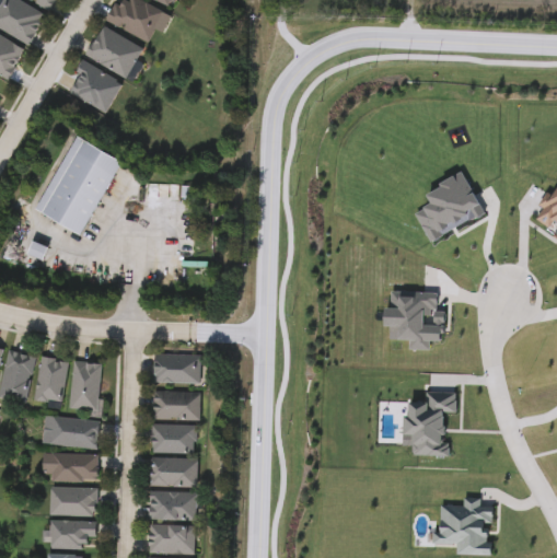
[(0,0),(16,0),(45,13),(30,45),(0,31),(0,0)]
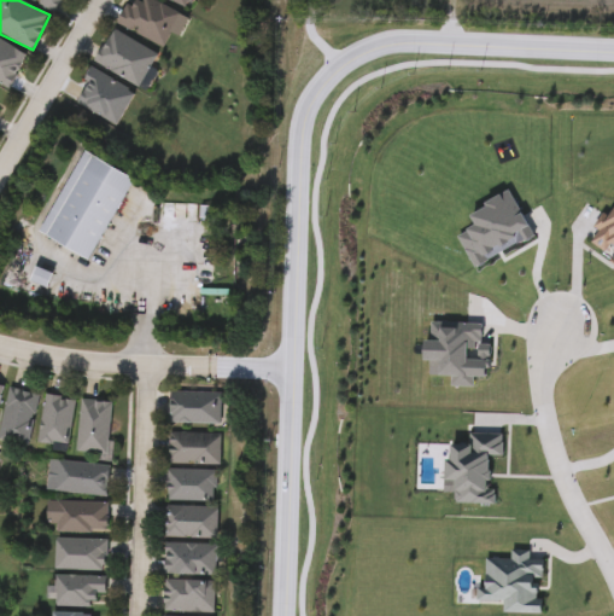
[(60,0),(54,12),(31,0),(60,0)]
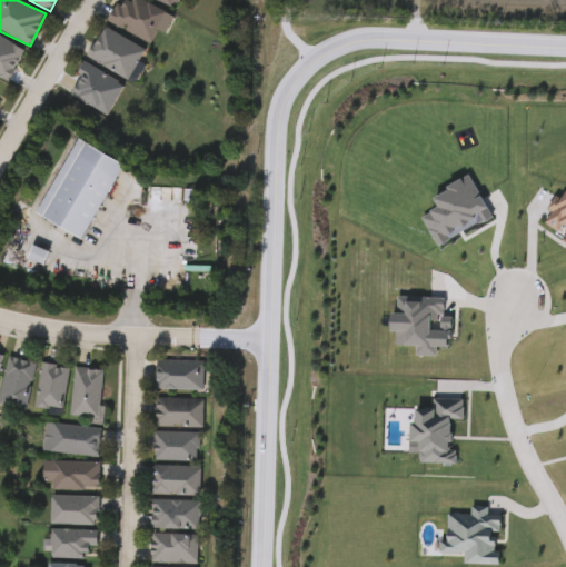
[(107,21),(118,0),(120,0),(129,5),(130,0),(141,0),(166,12),(150,43),(107,21)]
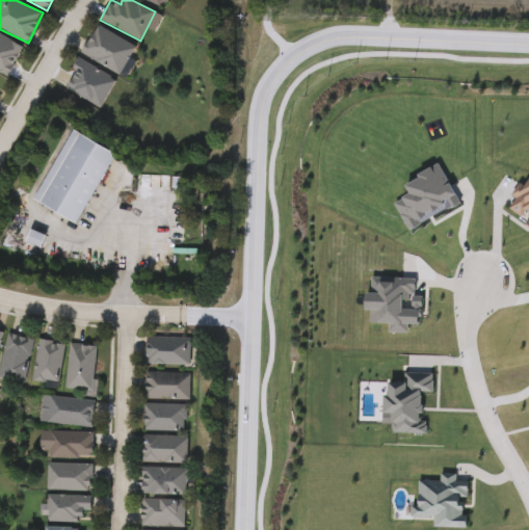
[(120,74),(81,53),(97,25),(135,46),(120,74)]
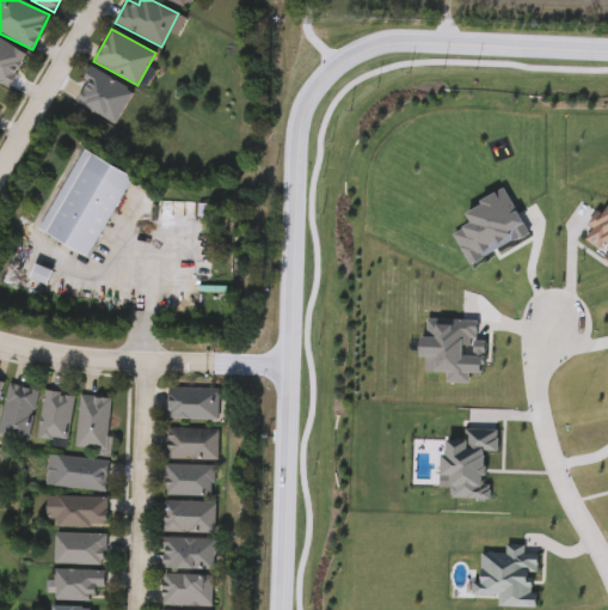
[(11,86),(0,81),(0,40),(26,54),(11,86)]
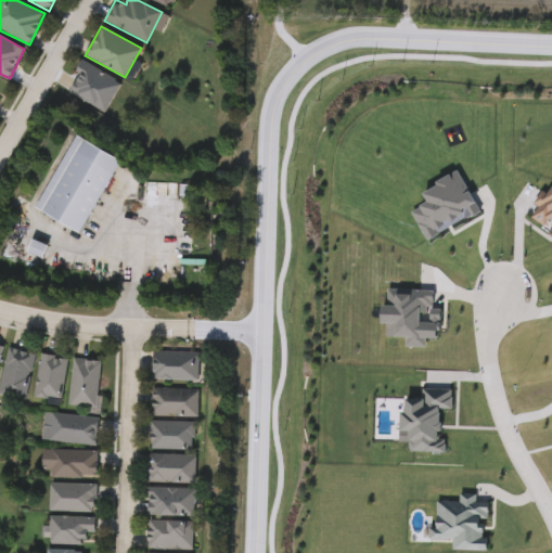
[(66,91),(85,62),(120,84),(103,113),(66,91)]
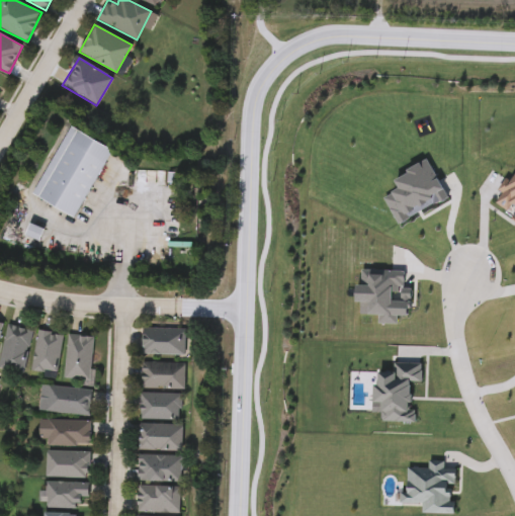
[(111,148),(78,218),(33,196),(68,126),(111,148)]
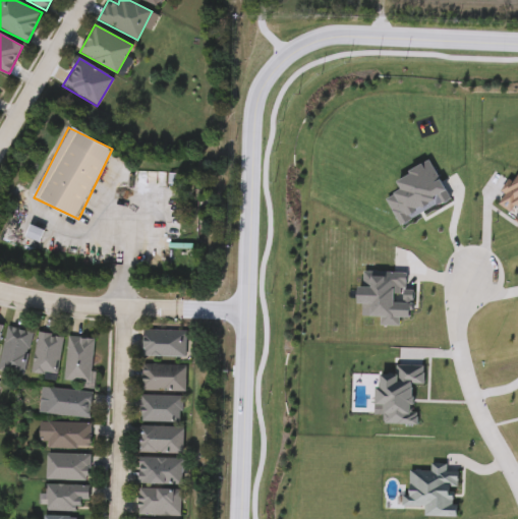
[(24,375),(0,368),(0,359),(7,326),(34,332),(24,375)]
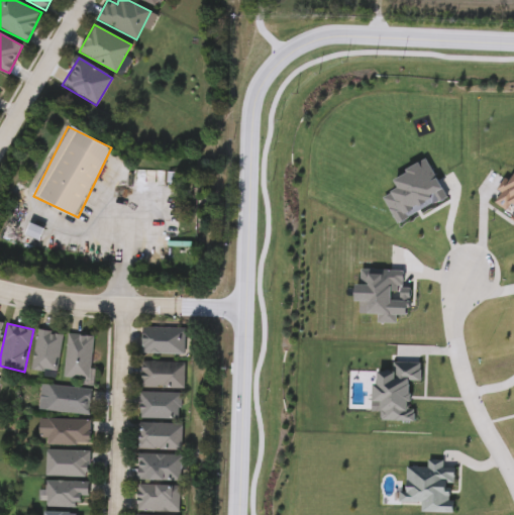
[(142,353),(142,328),(186,328),(186,353),(142,353)]
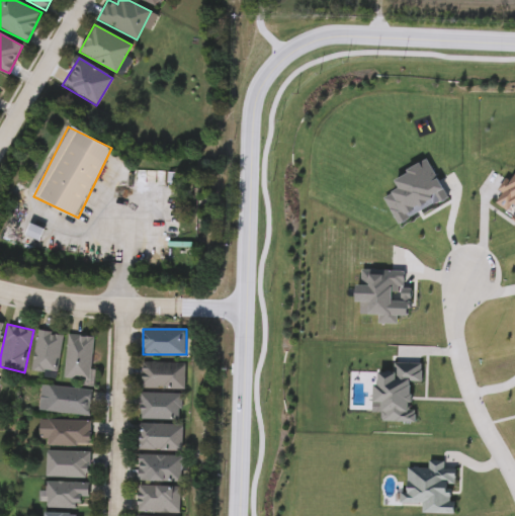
[(64,334),(59,373),(32,370),(37,330),(64,334)]
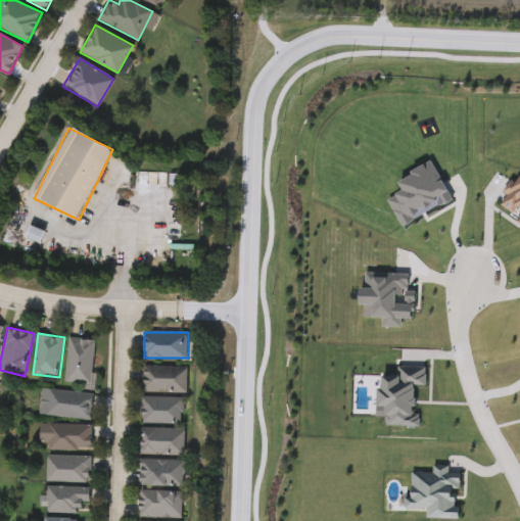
[(95,340),(92,384),(65,382),(67,338),(95,340)]
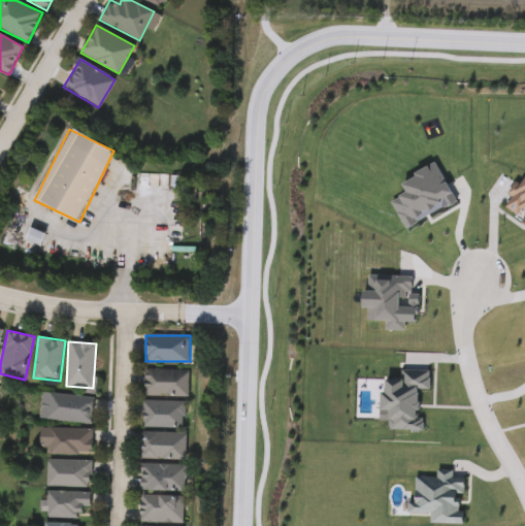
[(189,371),(189,396),(144,396),(144,371),(189,371)]
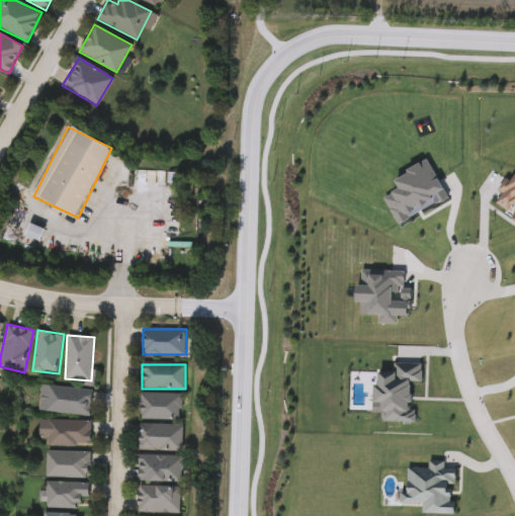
[(92,390),(90,416),(47,412),(49,385),(92,390)]
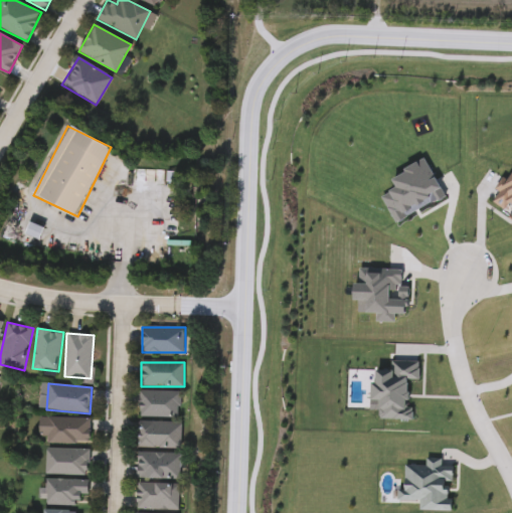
[(179,416),(138,416),(138,390),(179,391),(179,416)]
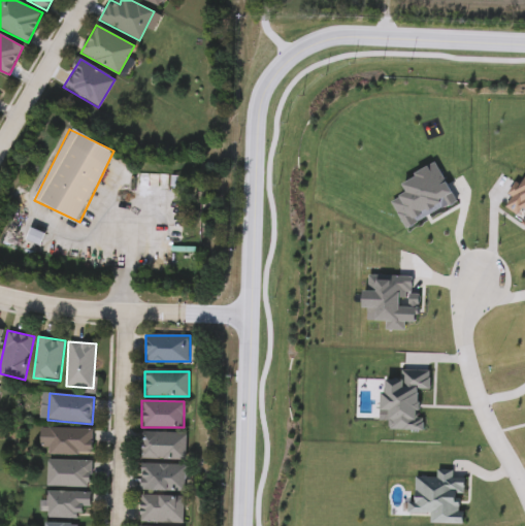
[(43,453),(43,428),(94,429),(93,455),(43,453)]
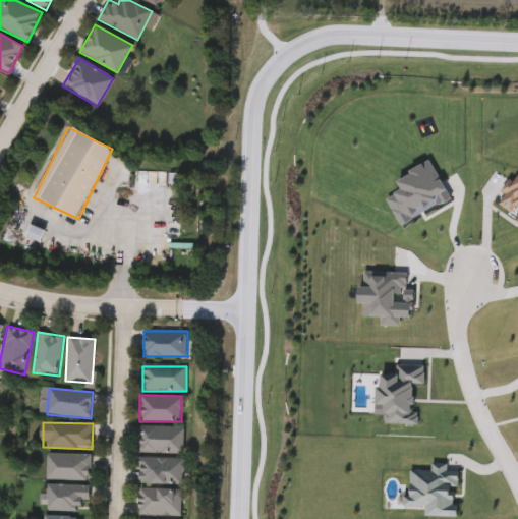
[(182,426),(182,453),(139,453),(139,426),(182,426)]
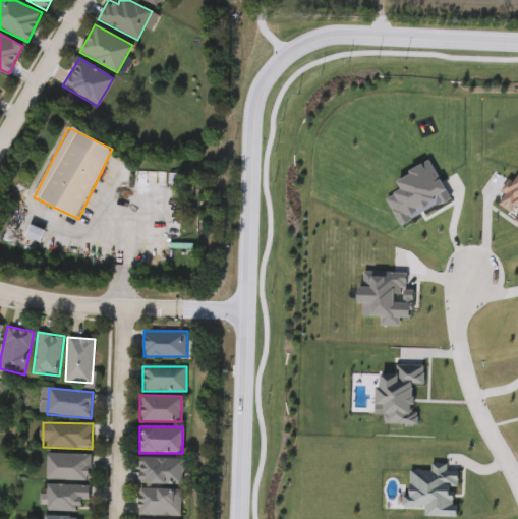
[(90,454),(90,479),(47,479),(47,454),(90,454)]
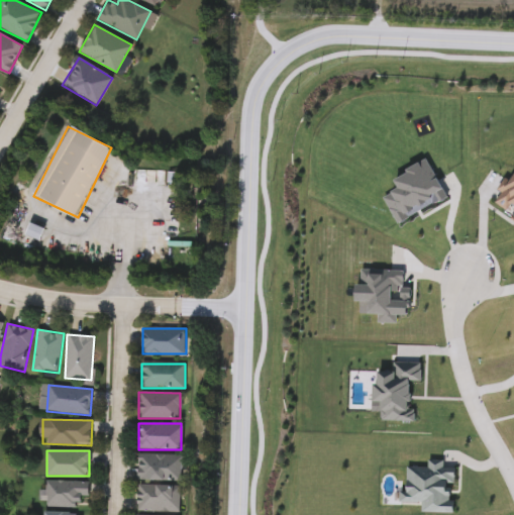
[(137,455),(181,455),(181,480),(136,480),(137,455)]
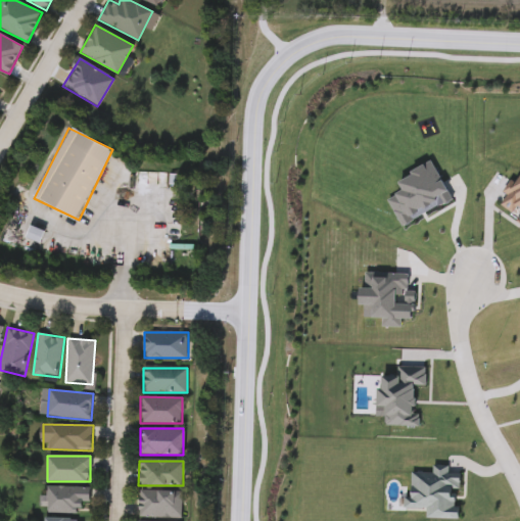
[(46,512),(46,488),(90,488),(90,503),(83,502),(83,513),(46,512)]
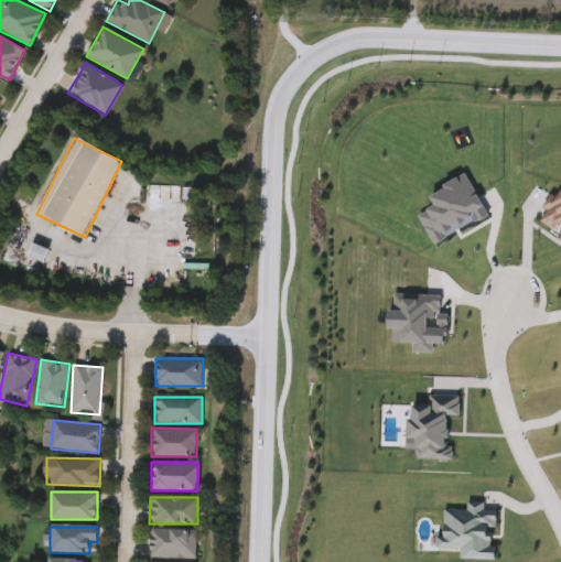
[(196,558),(149,557),(149,529),(196,530),(196,558)]
